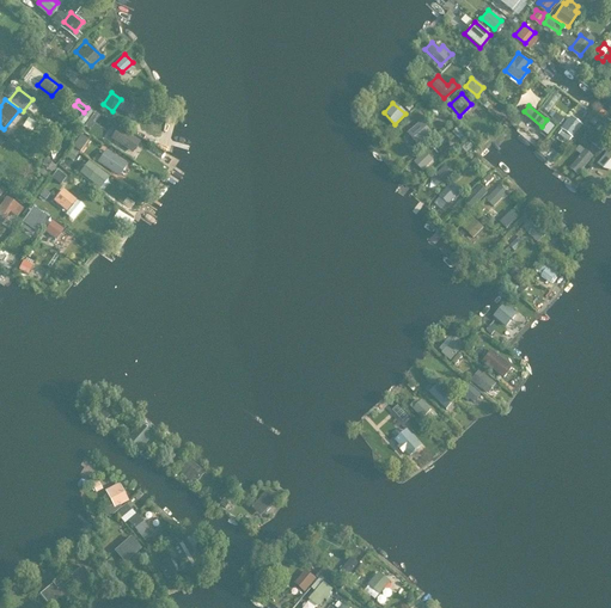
[(573,136),(582,124),(570,115),(561,127),(561,128),(557,133),(568,140),(572,135),(573,136)]
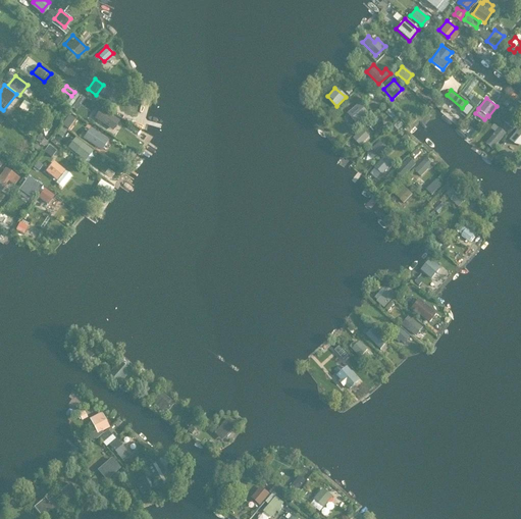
[(359,102),(348,112),(356,121),(367,111),(359,102)]
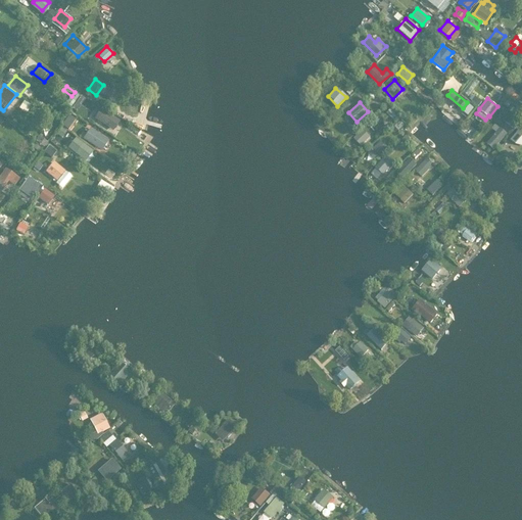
[(119,121),(100,108),(94,117),(112,130),(119,121)]
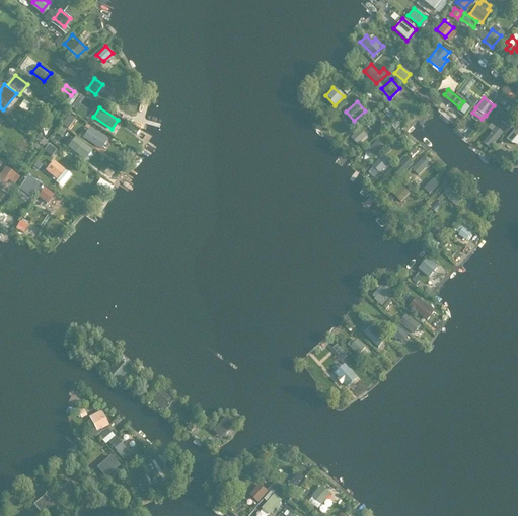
[(517,109),(515,107),(502,121),(508,126),(517,116),(517,109)]
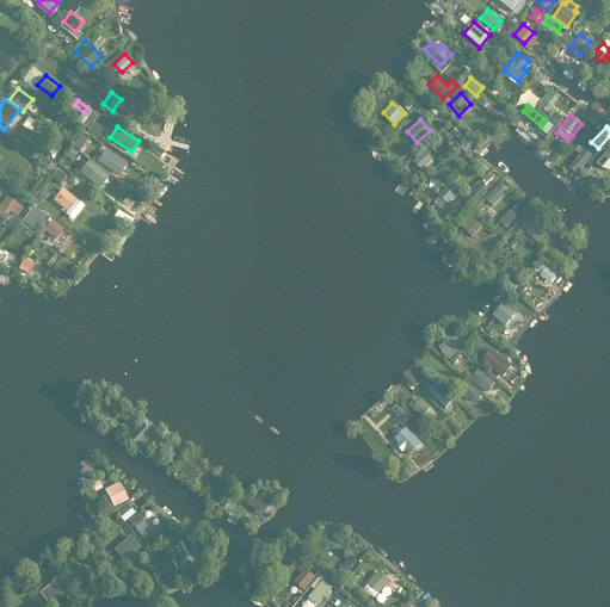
[(74,142),(82,146),(87,135),(80,131),(74,142)]
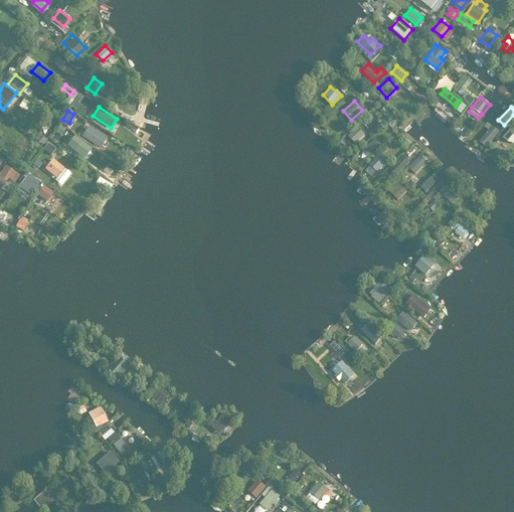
[(492,125),(479,141),(487,147),(500,131),(492,125)]
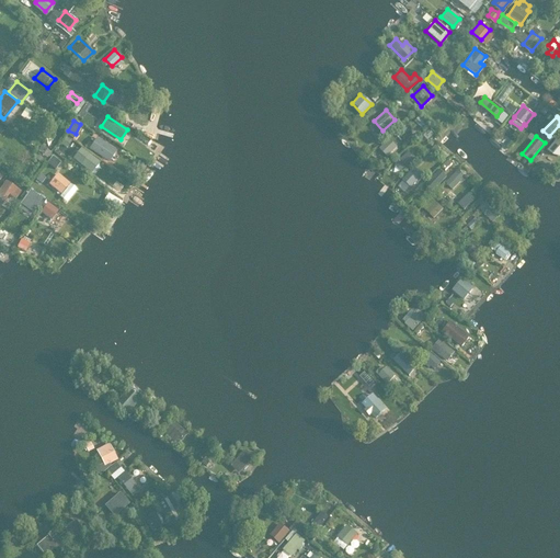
[(113,148),(98,137),(90,146),(105,157),(113,148)]
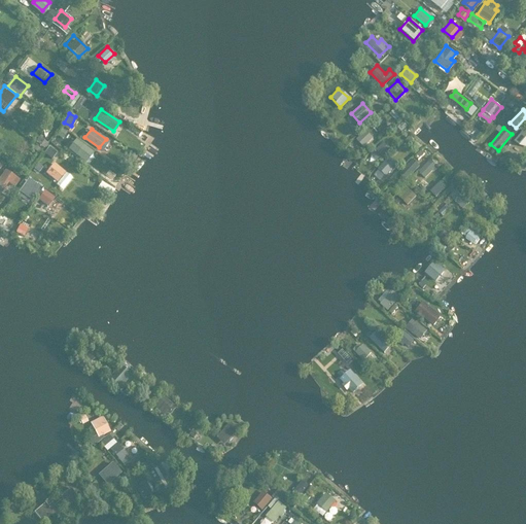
[(372,136),(364,129),(356,137),(363,144),(372,136)]
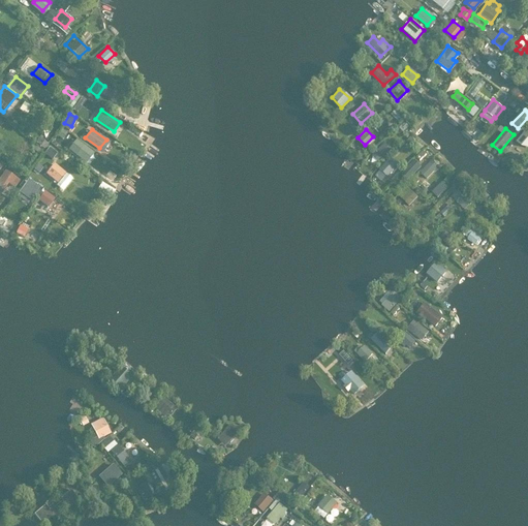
[(92,151),(76,138),(69,147),(86,159),(92,151)]
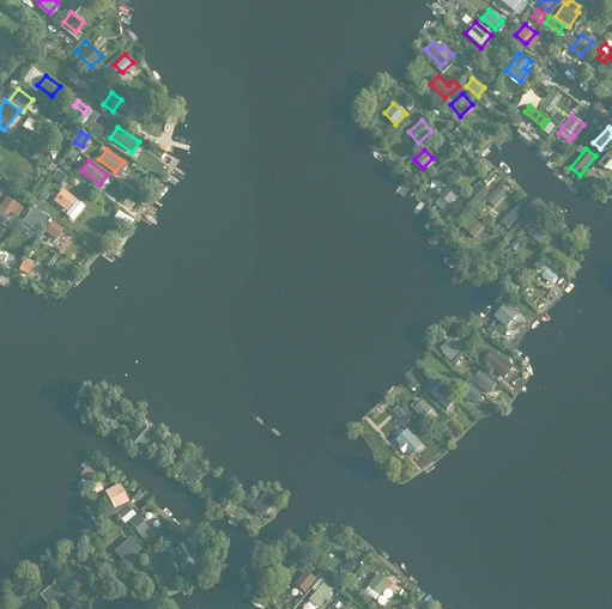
[(438,184),(452,170),(446,164),(431,178),(438,184)]
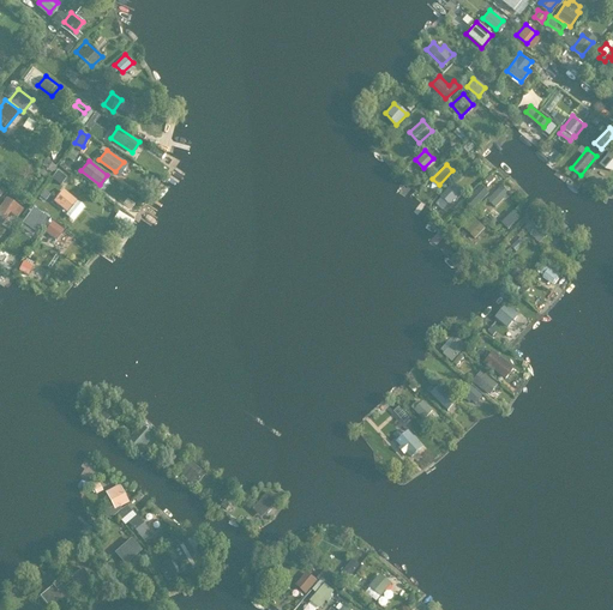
[(52,175),(60,181),(66,173),(58,168),(52,175)]
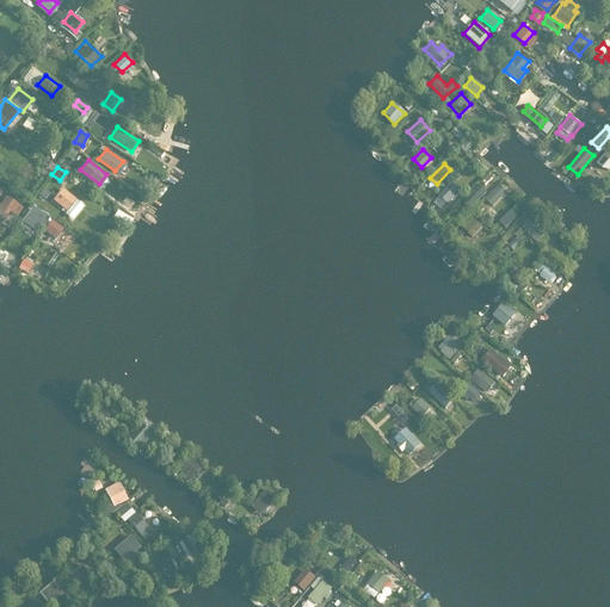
[(450,180),(437,193),(447,203),(460,189),(450,180)]
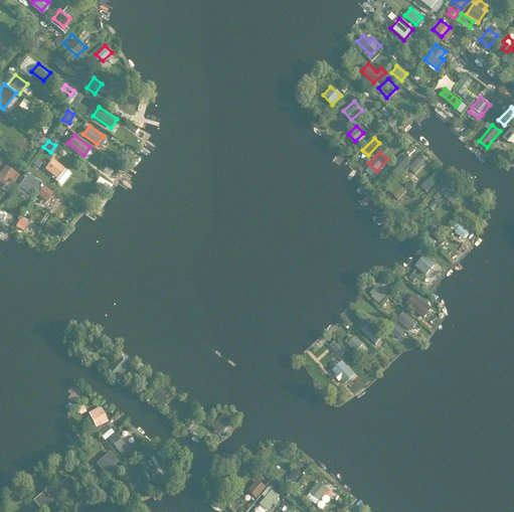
[(402,154),(389,168),(396,175),(409,161),(402,154)]
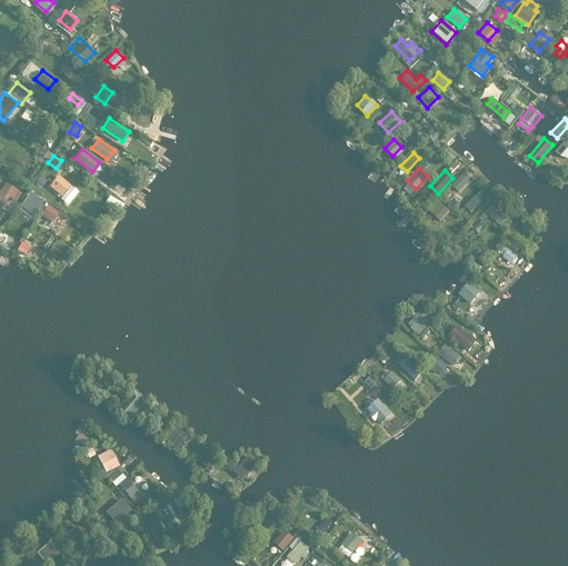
[(459,189),(470,177),(465,171),(452,184),(459,189)]
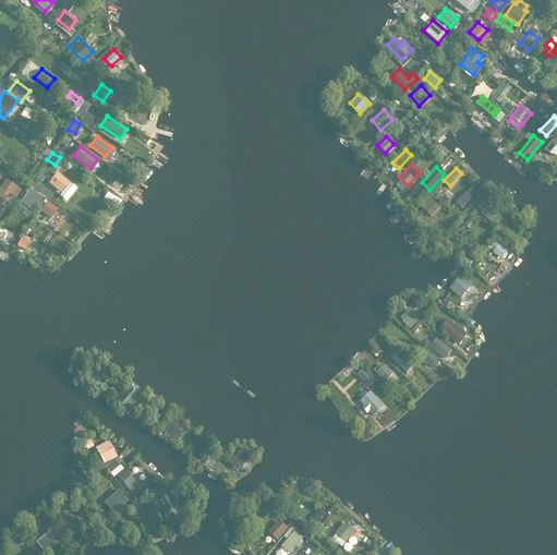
[(68,181),(57,172),(48,181),(59,190),(68,181)]
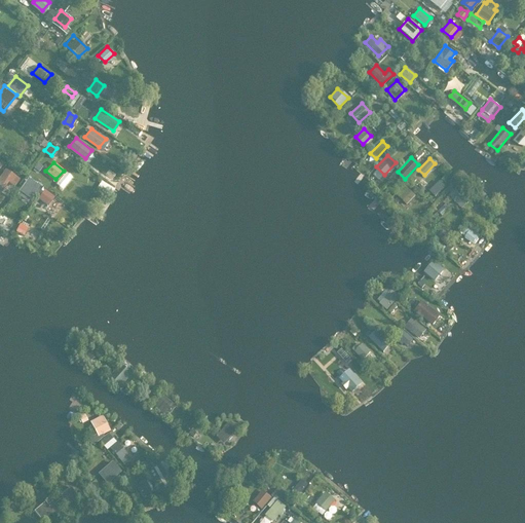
[(4,170),(0,176),(0,187),(2,189),(8,182),(13,186),(19,179),(4,170)]
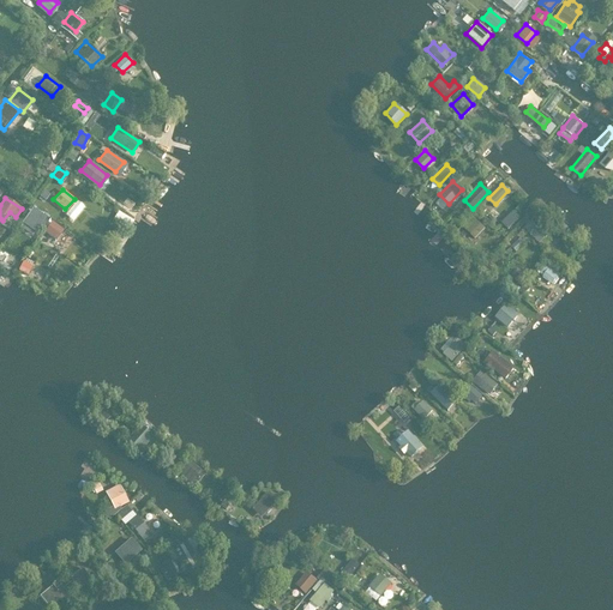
[(118,209),(114,217),(130,225),(133,217),(118,209)]
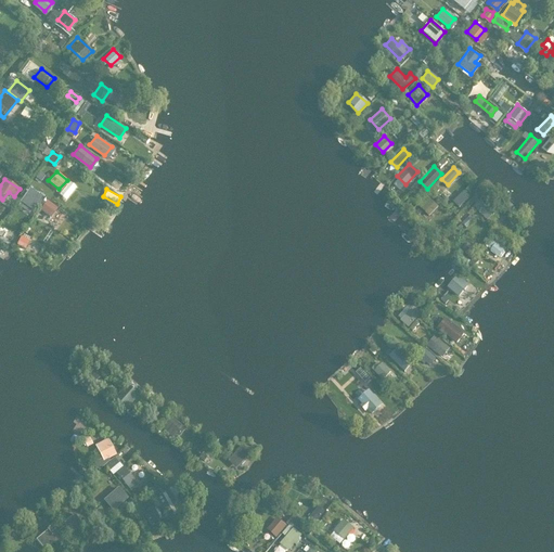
[(463,190),(454,199),(459,203),(467,194),(463,190)]
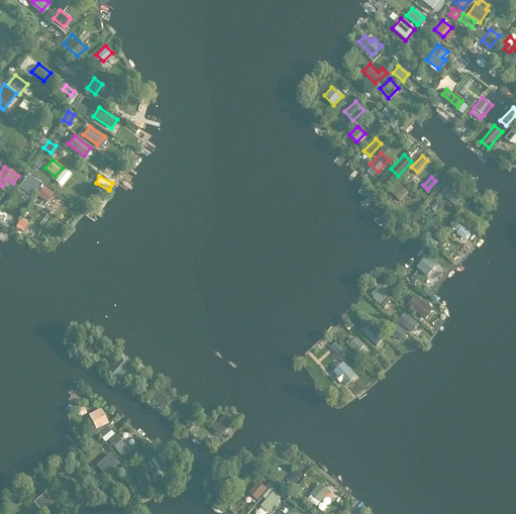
[(24,189),(28,181),(21,178),(17,186),(24,189)]
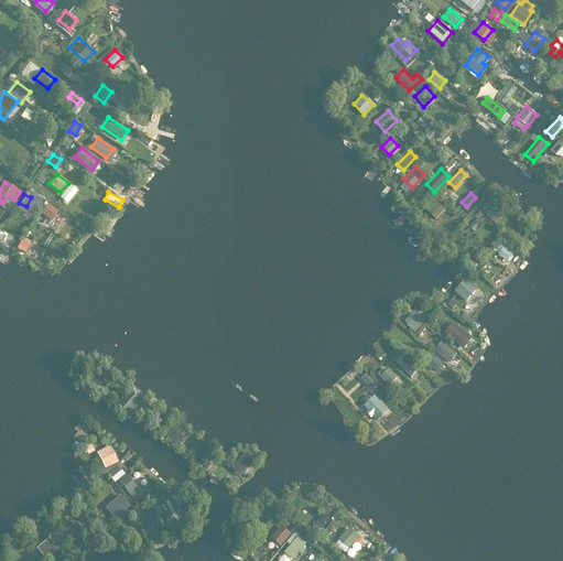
[(433,200),(424,208),(434,218),(443,209),(433,200)]
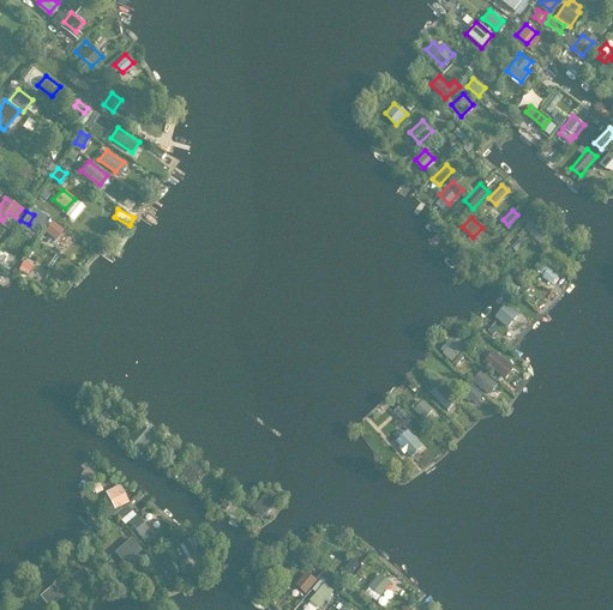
[(540,240),(548,233),(539,223),(536,225),(530,218),(524,224),(540,240)]
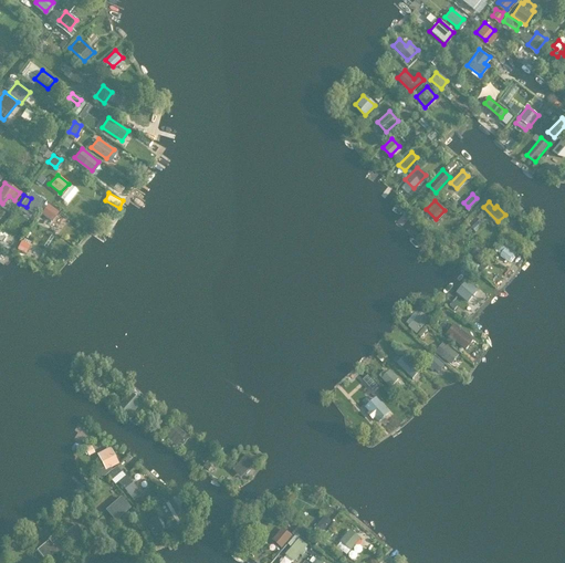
[(54,209),(46,204),(40,212),(49,218),(54,209)]
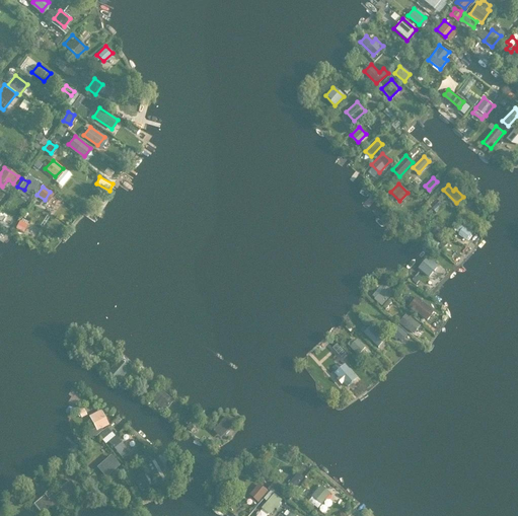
[(18,220),(15,228),(22,232),(26,224),(18,220)]
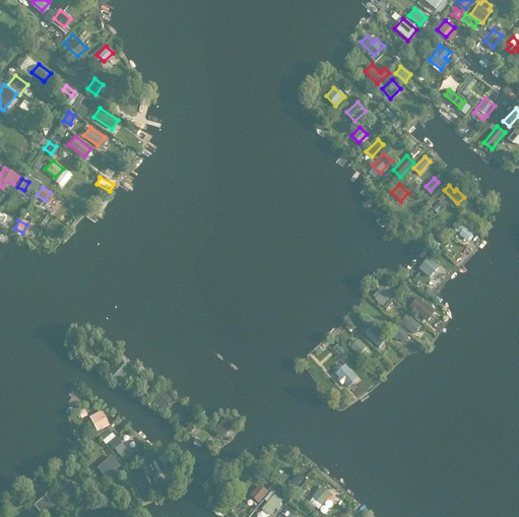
[(462,221),(456,230),(467,238),(473,230),(462,221)]
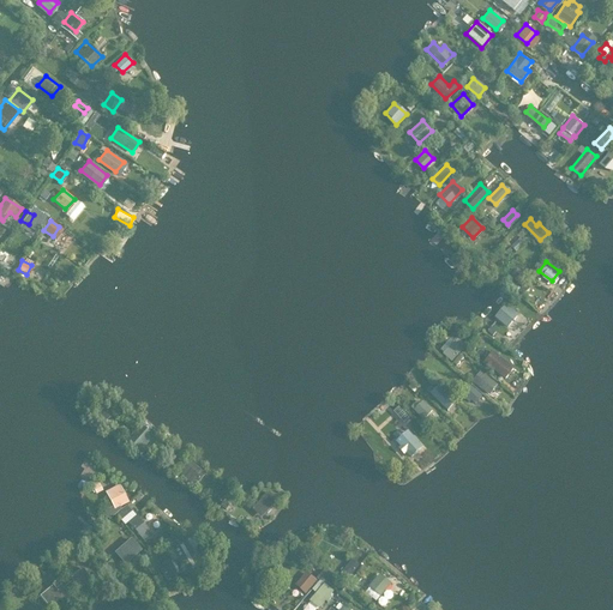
[(521,270),(514,277),(520,283),(527,277),(521,270)]
